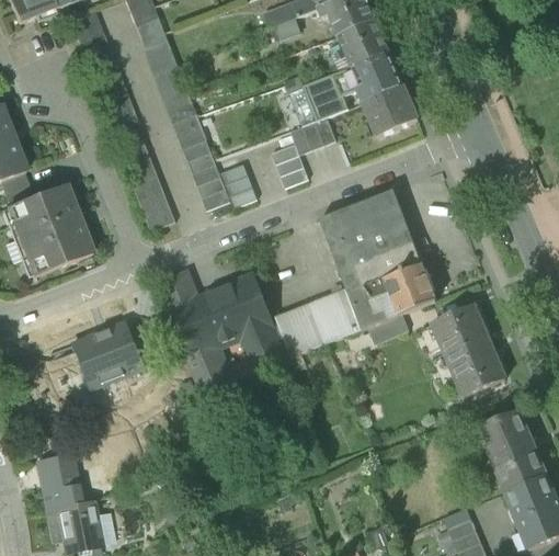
[(7,0),(16,23),(42,13),(41,11),(50,7),(50,9),(75,0),(7,0)]
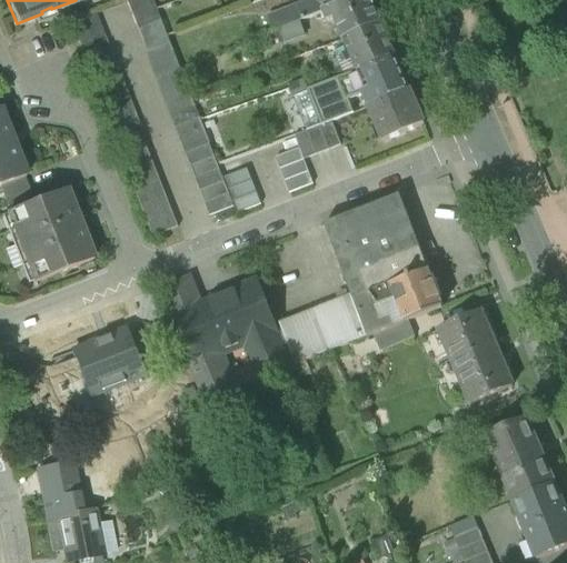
[(125,0),(129,12),(155,2),(153,0),(125,0)]
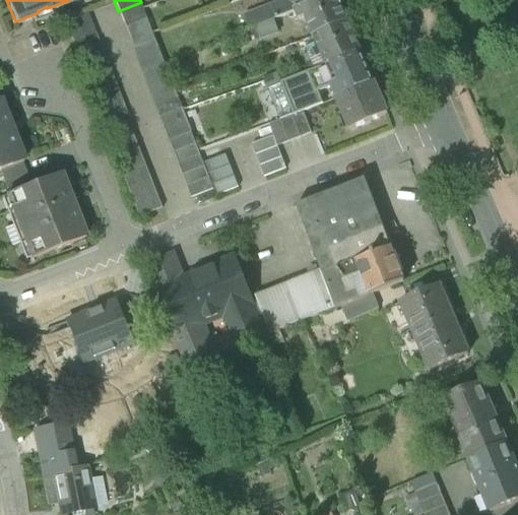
[(247,25),(253,23),(273,15),(295,7),(301,5),(299,0),(272,0),(242,12),(247,25)]
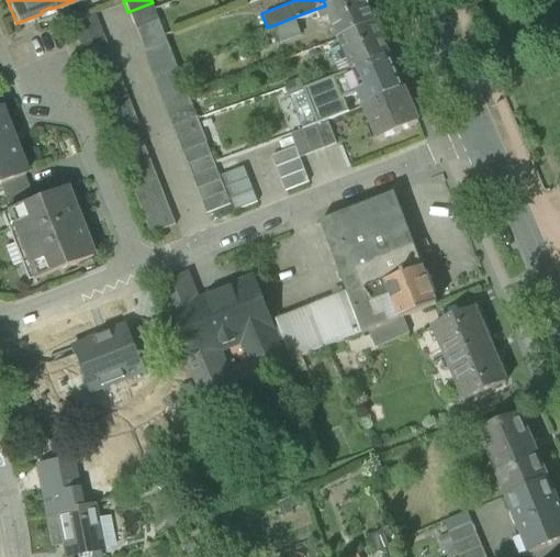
[(329,15),(338,35),(374,20),(366,0),(337,0),(325,6),(329,15)]
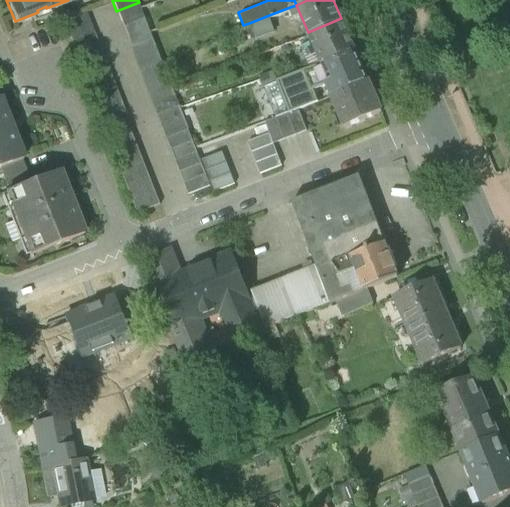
[(116,11),(121,22),(143,13),(140,5),(139,2),(116,11)]
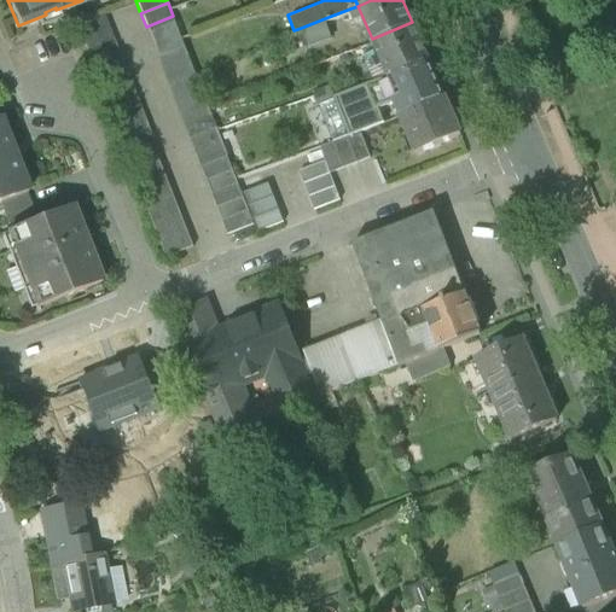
[(355,19),(362,17),(358,6),(350,9),(355,19)]
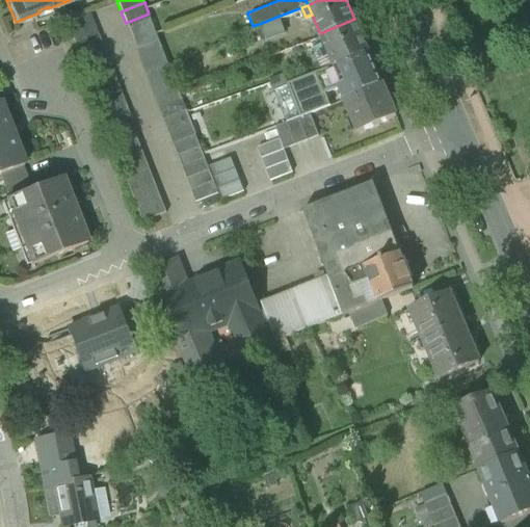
[(63,18),(69,31),(91,22),(86,9),(63,18)]
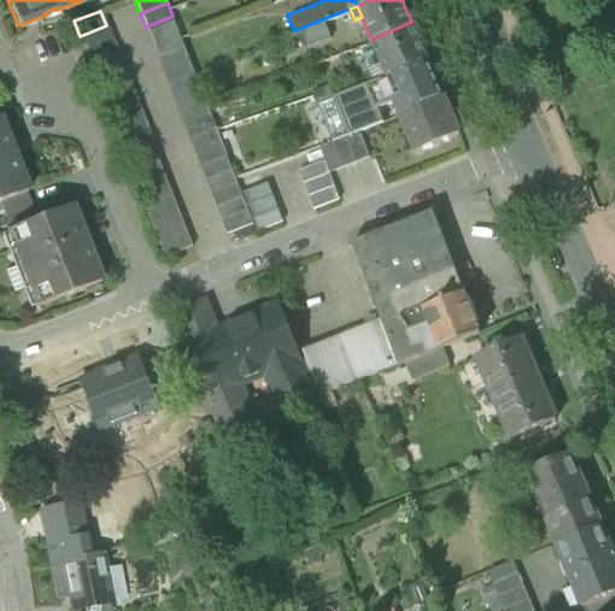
[(146,27),(151,41),(179,30),(173,16),(146,27)]
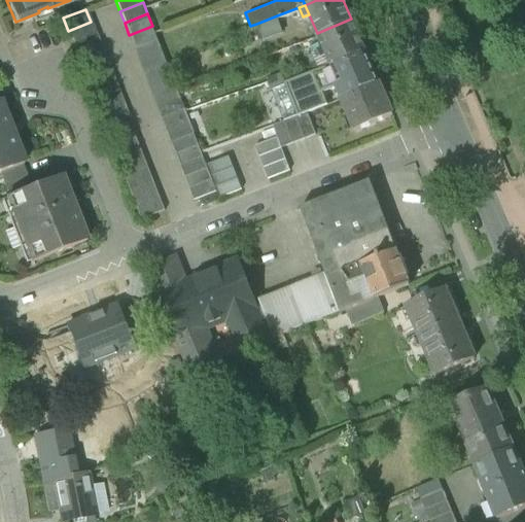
[(281,28),(277,15),(256,24),(261,36),(281,28)]
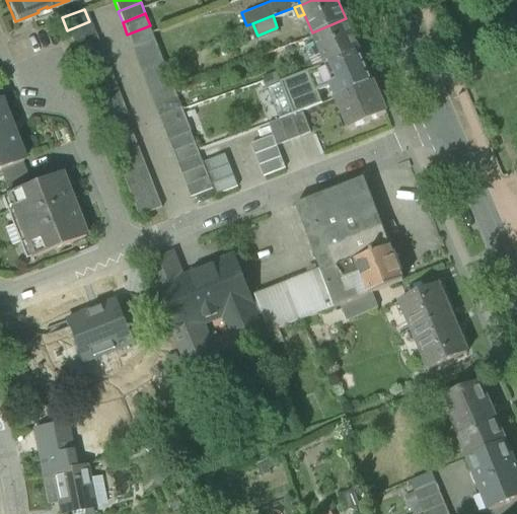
[(312,32),(321,54),(355,40),(346,18),(312,32)]
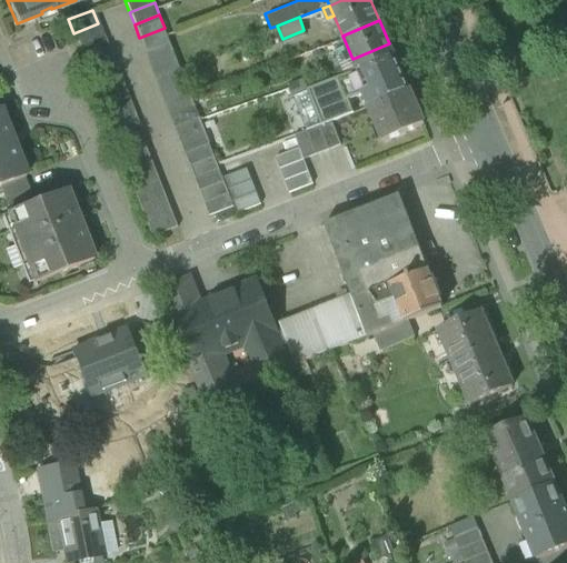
[(73,33),(79,47),(103,37),(98,23),(73,33)]
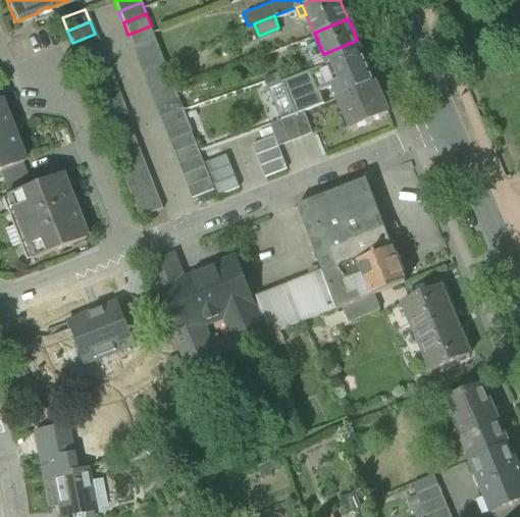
[(127,35),(133,45),(155,37),(151,26),(127,35)]
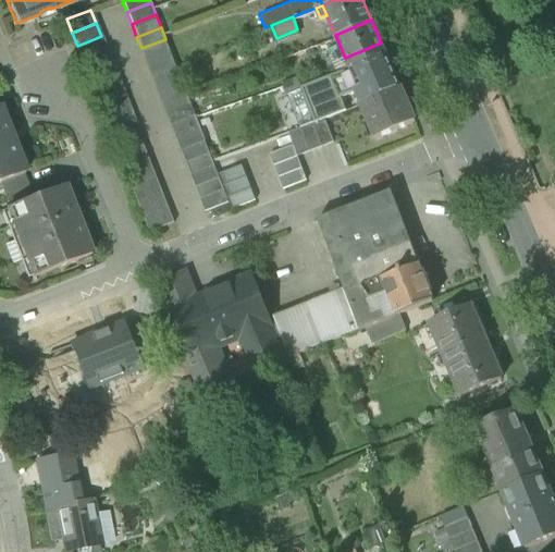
[(77,46),(82,58),(106,48),(101,36),(77,46)]
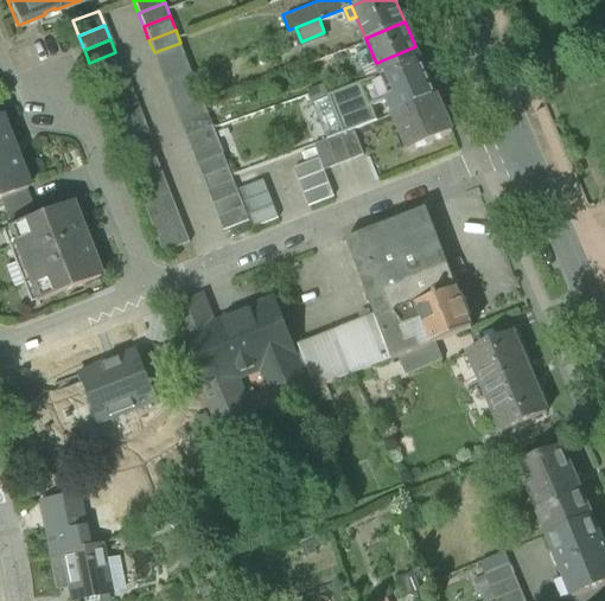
[(154,52),(159,66),(185,56),(180,43),(154,52)]
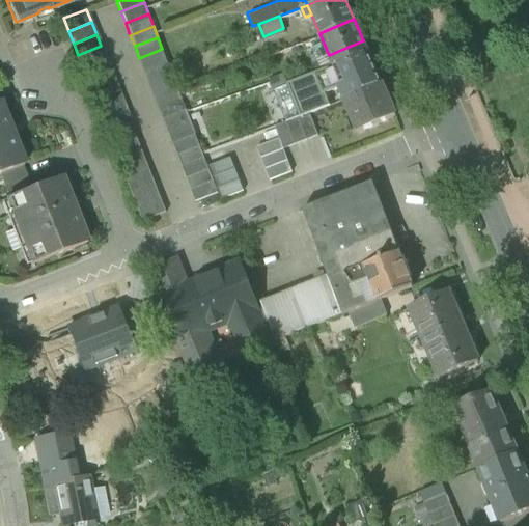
[(332,64),(334,63),(367,49),(363,40),(329,55),(332,62),(332,64)]
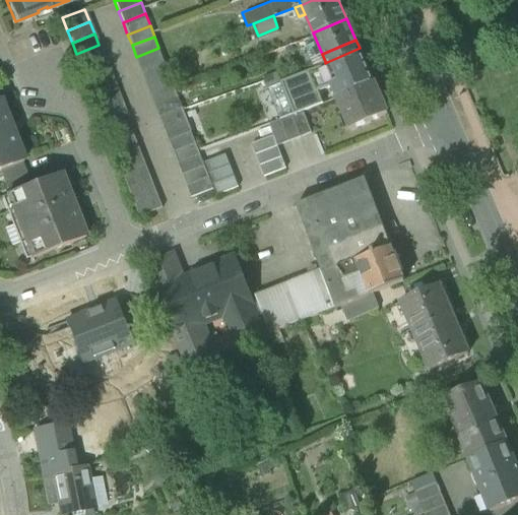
[(76,54),(80,65),(104,56),(99,45),(76,54)]
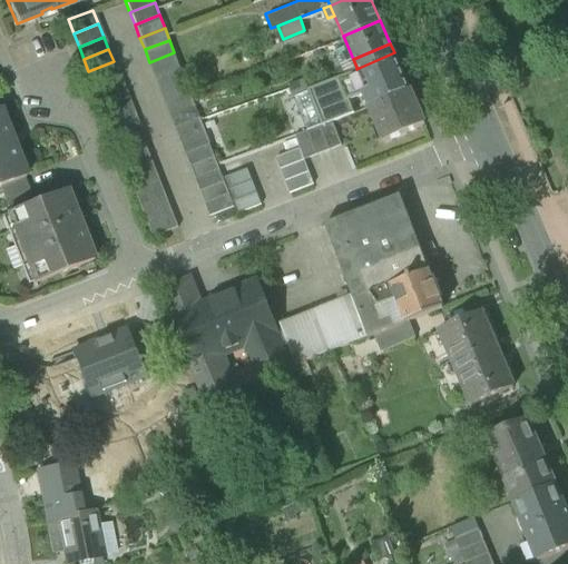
[(149,62),(154,75),(179,65),(174,52),(149,62)]
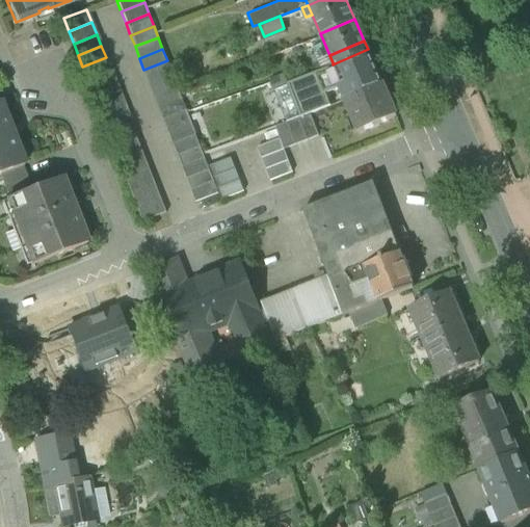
[(335,63),(348,96),(381,81),(368,49),(335,63)]
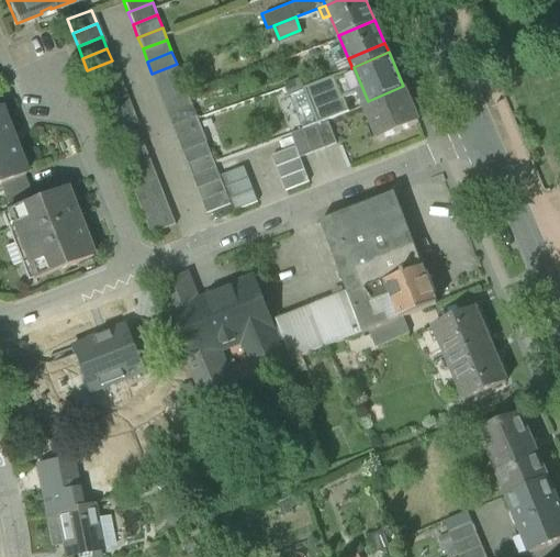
[(87,70),(97,96),(121,86),(112,60),(87,70)]
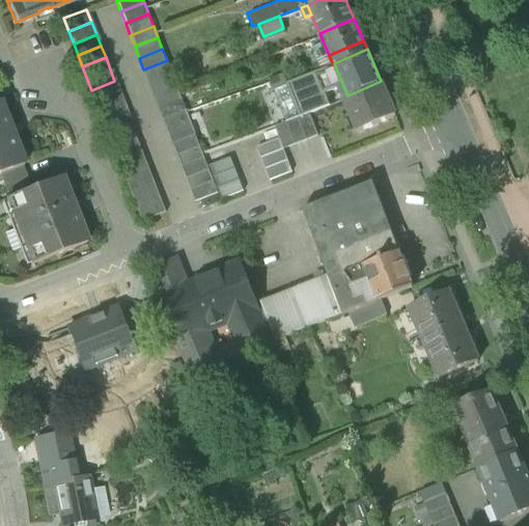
[(143,70),(148,82),(171,73),(167,60),(143,70)]
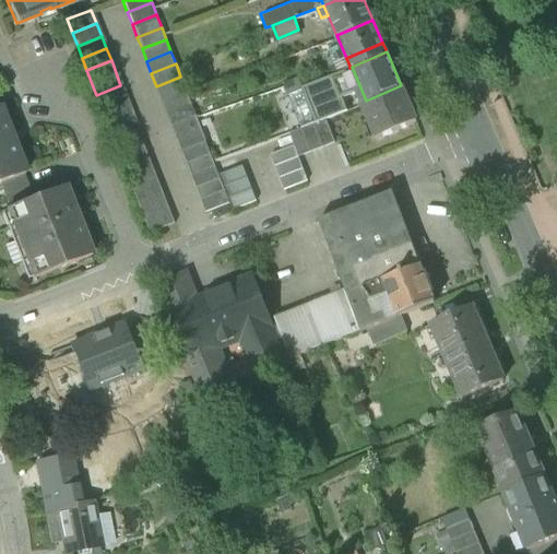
[(324,116),(346,108),(341,96),(354,90),(360,103),(366,101),(352,67),(350,68),(350,66),(300,85),(315,120),(324,116)]
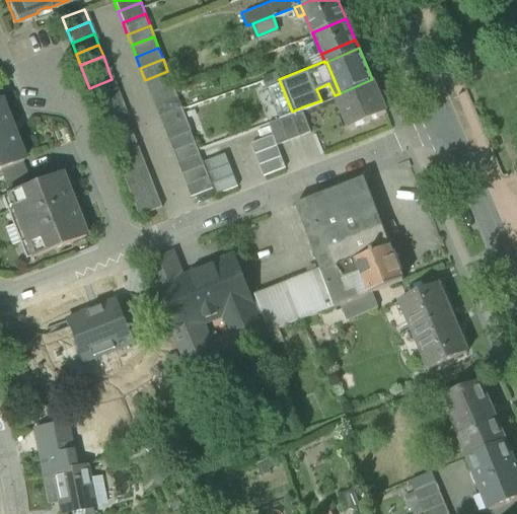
[(145,80),(150,91),(172,82),(167,71),(145,80)]
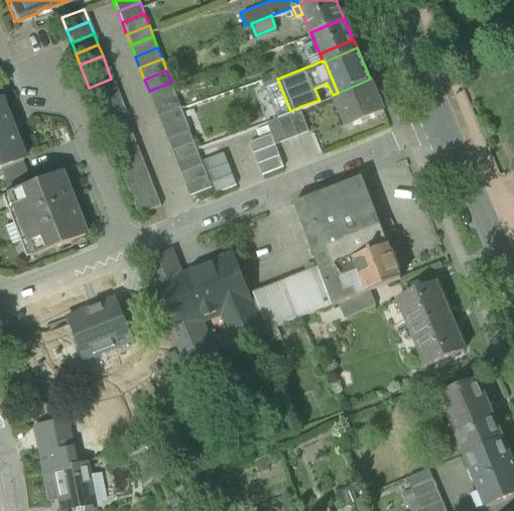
[(89,88),(98,110),(120,101),(111,79),(89,88)]
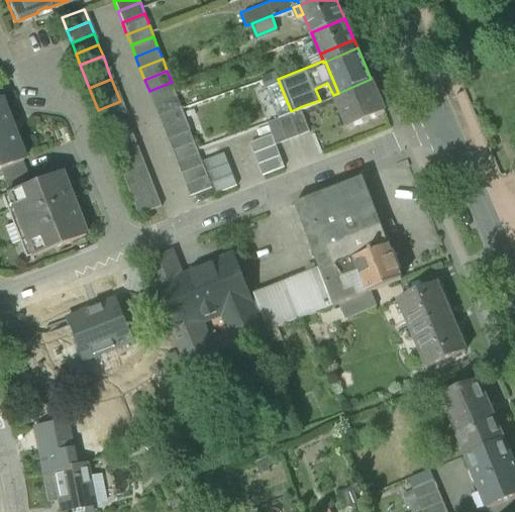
[(384,110),(371,79),(338,93),(333,95),(346,126),(384,110)]
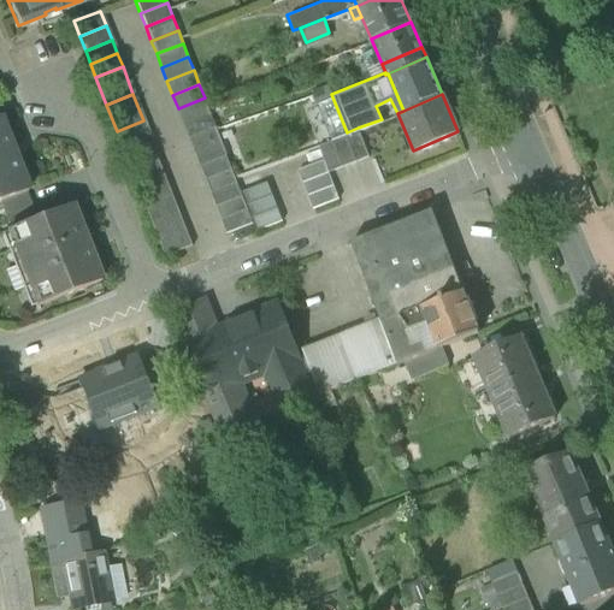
[(178,108),(183,120),(210,110),(205,98),(178,108)]
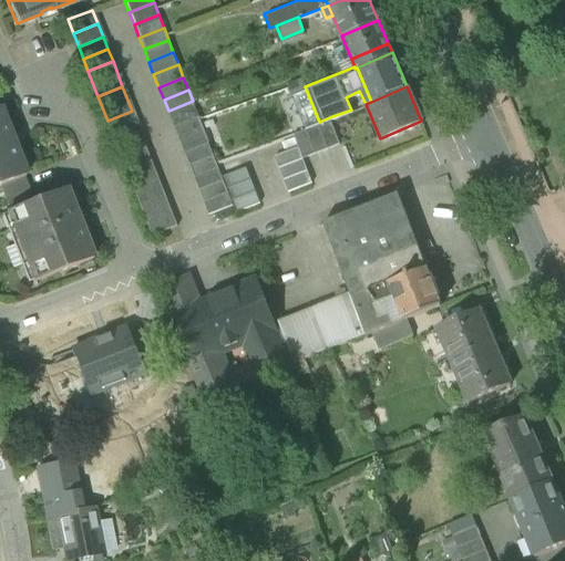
[(168,111),(173,123),(197,114),(193,101),(168,111)]
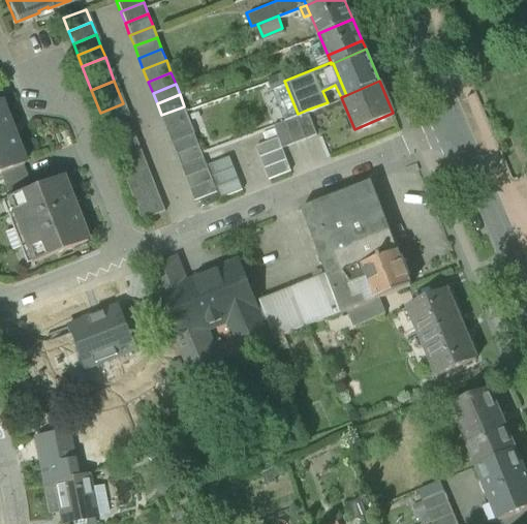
[(164,208),(123,103),(100,113),(141,217),(164,208)]
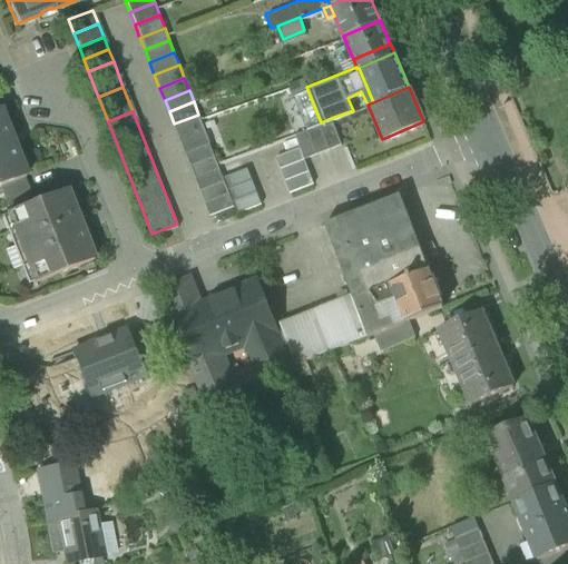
[(0,182),(22,174),(23,174),(10,139),(0,114),(0,182)]
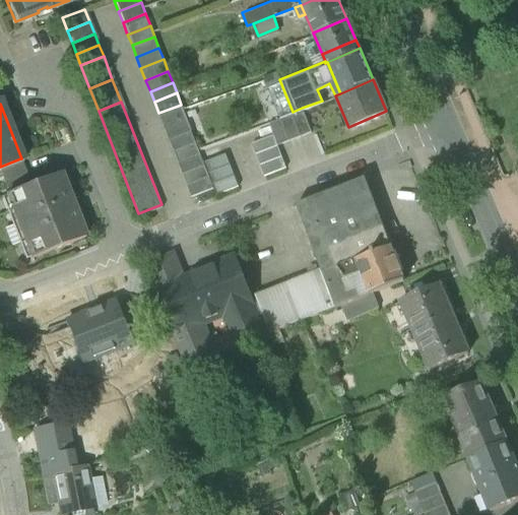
[(158,113),(164,125),(186,116),(181,105),(158,113)]
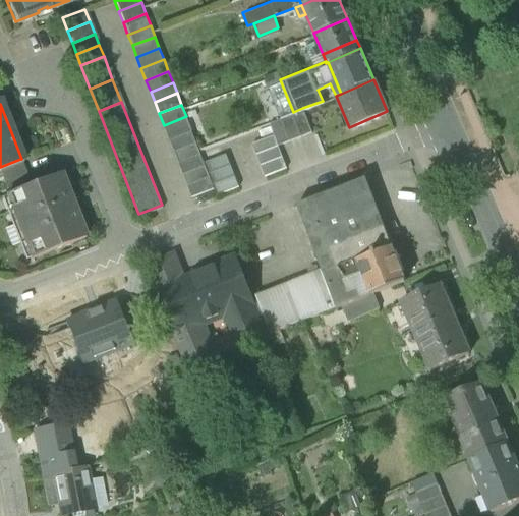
[(273,132),(277,144),(310,130),(302,108),(293,112),(269,121),(273,132)]
